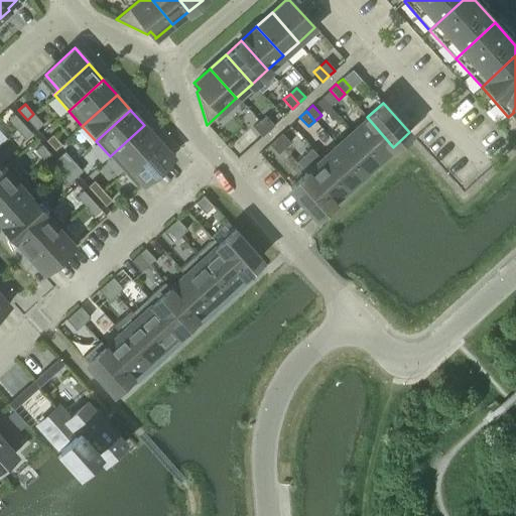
[(7,120),(16,129),(23,123),(14,114),(7,120)]
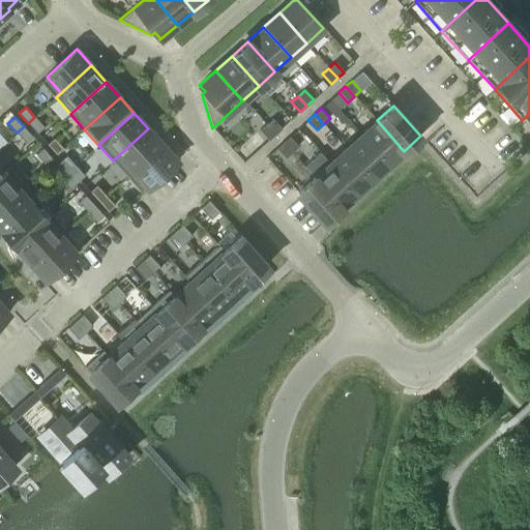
[(34,117),(28,123),(37,133),(43,126),(34,117)]
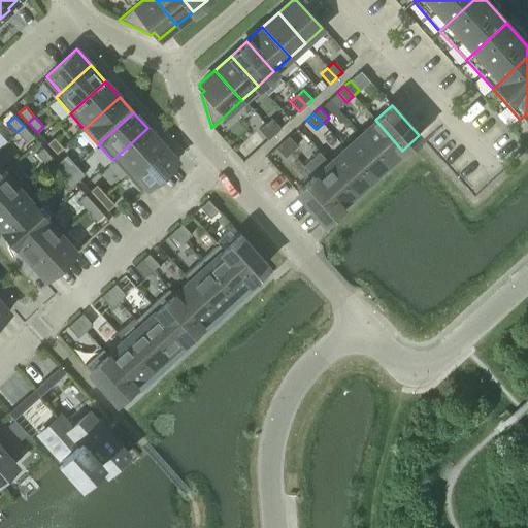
[(265,124),(274,134),(281,128),(271,118),(265,124)]
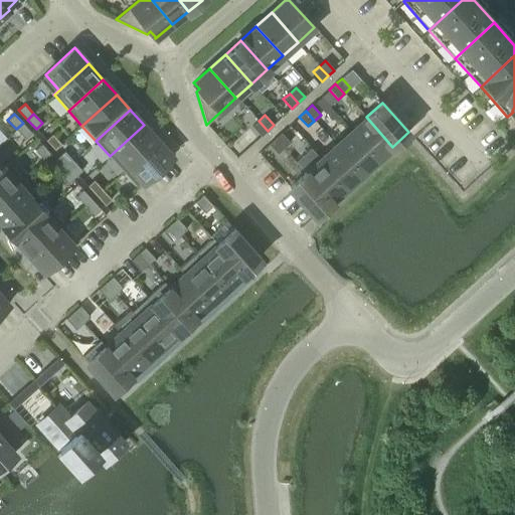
[(392,147),(366,117),(350,131),(377,160),(392,147)]
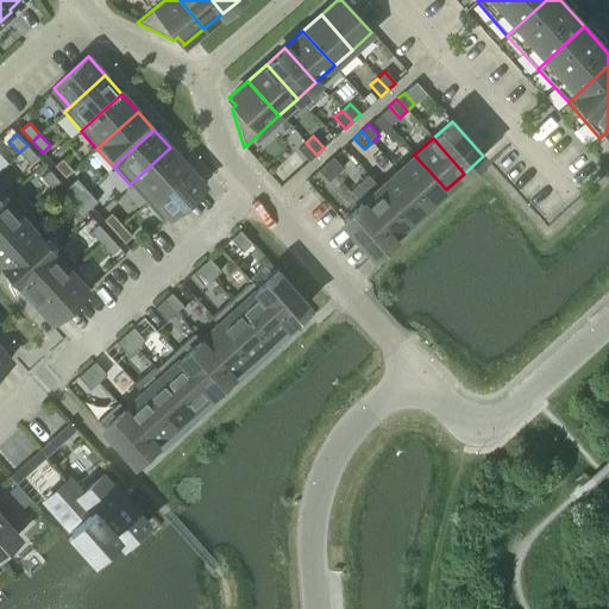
[(316,155),(306,143),(299,150),(309,161),(316,155)]
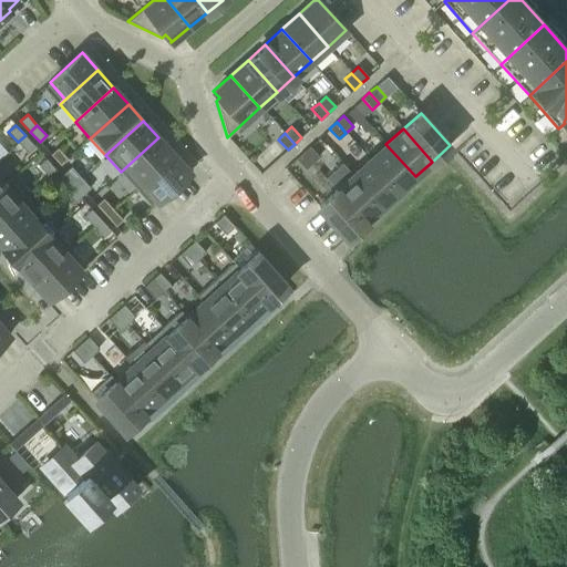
[(26,135),(18,142),(28,153),(34,146),(26,135)]
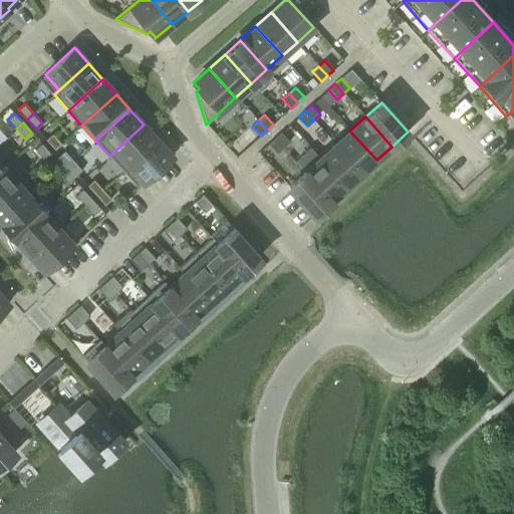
[(144,124),(109,156),(122,172),(158,141),(144,124)]
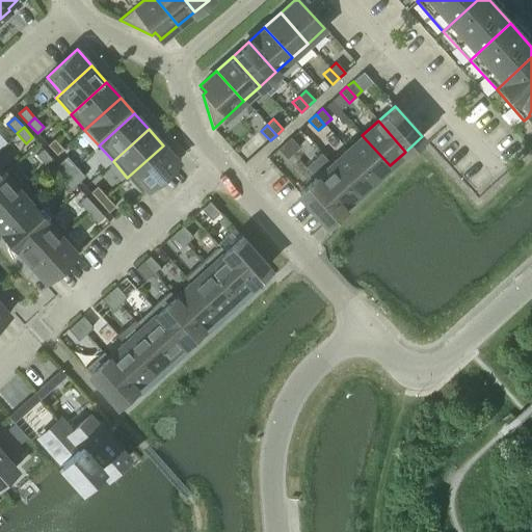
[(362,135),(346,150),(373,180),(390,165),(362,135)]
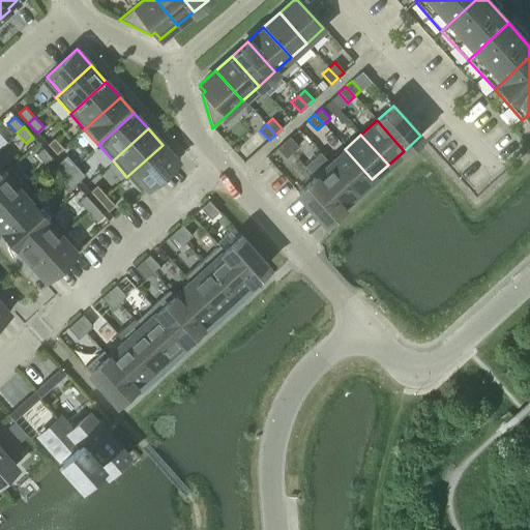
[(284,142),(293,152),(299,146),(290,136),(284,142)]
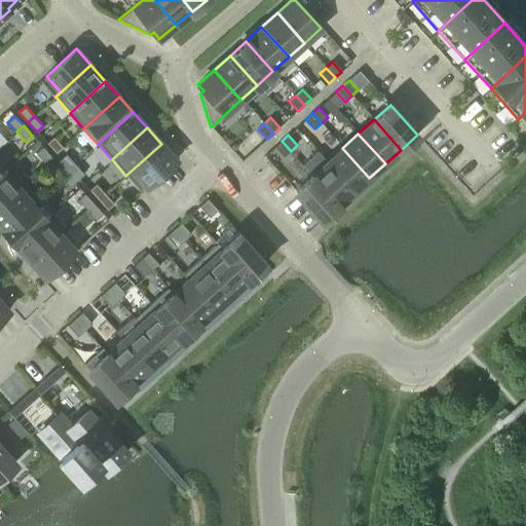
[(47,143),(55,152),(63,147),(53,137),(47,143)]
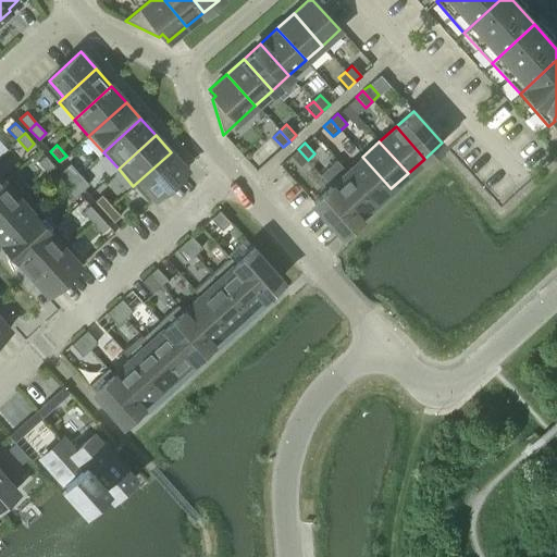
[(308,160),(298,149),(291,156),(300,166),(308,160)]
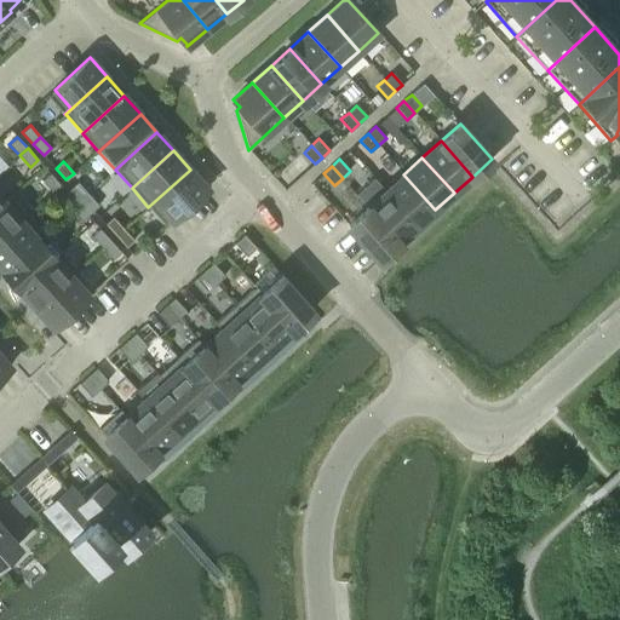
[(190,170),(148,207),(165,225),(207,188),(190,170)]
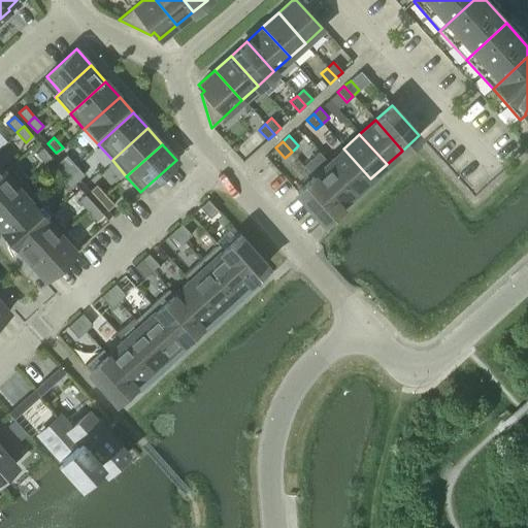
[(42,147),(36,154),(44,163),(52,157),(42,147)]
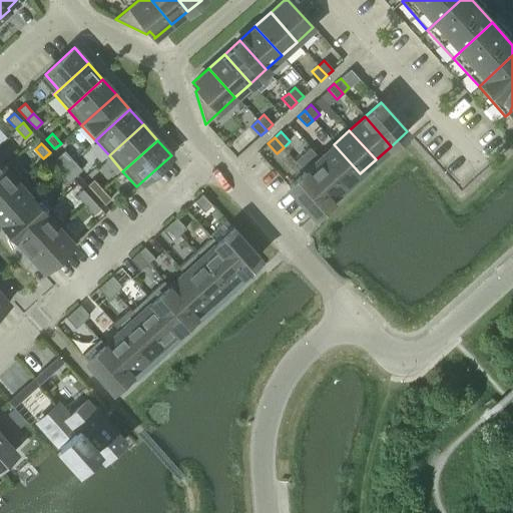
[(360,173),(334,144),(319,158),(345,187),(360,173)]
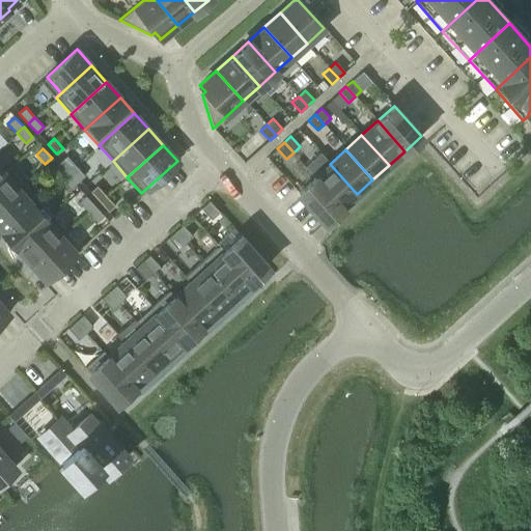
[(66,156),(59,162),(68,172),(76,165),(66,156)]
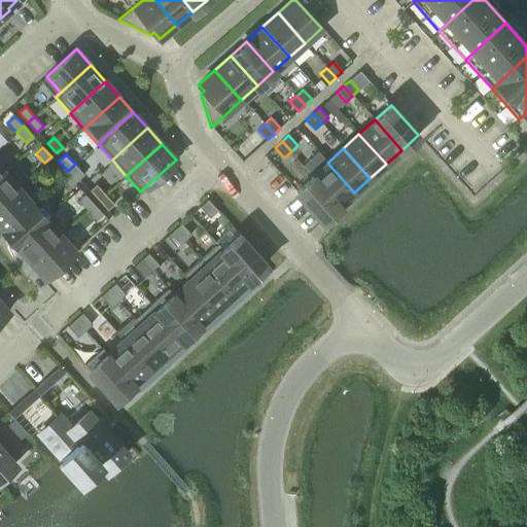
[(51,167),(61,177),(68,171),(59,161),(51,167)]
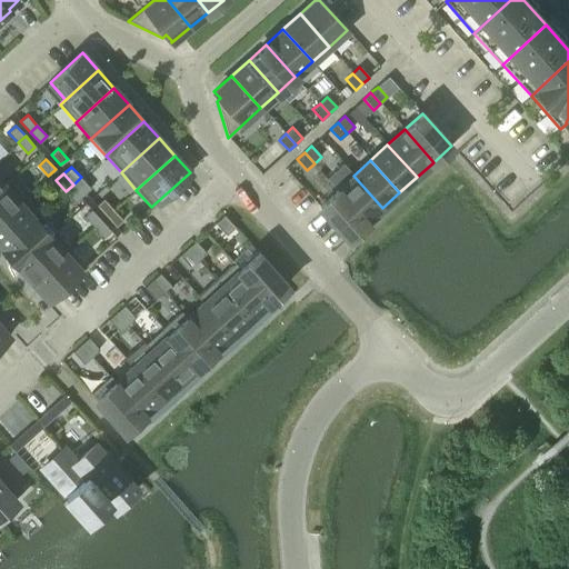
[(353,176),(337,190),(366,223),(382,208),(353,176)]
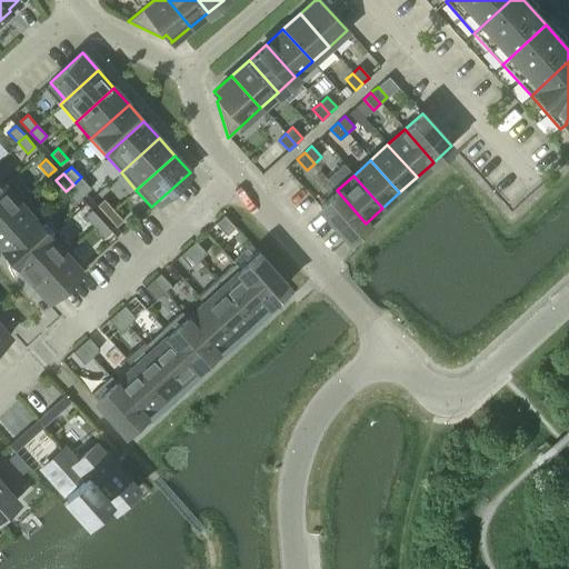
[(81,177),(73,185),(83,195),(91,188),(81,177)]
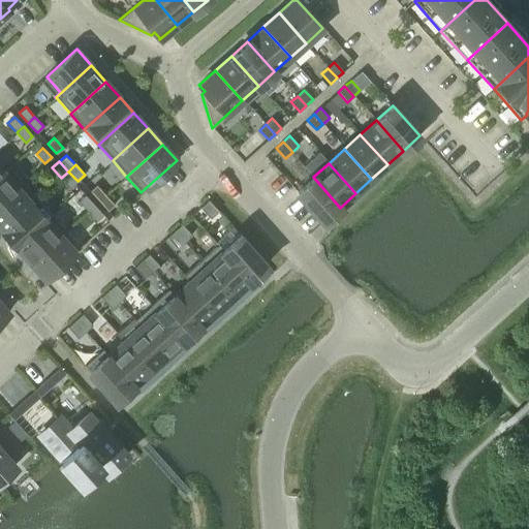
[(0,176),(9,168),(8,166),(3,172),(0,167),(0,176)]
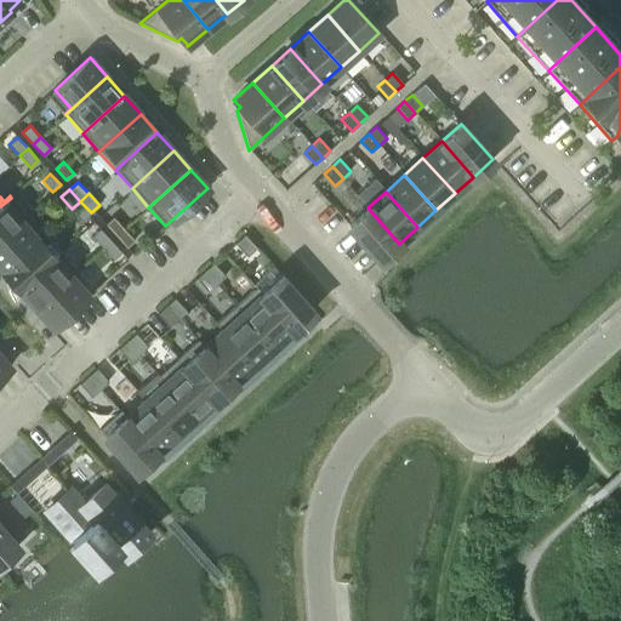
[(11,198),(0,206),(0,240),(28,216),(11,198)]
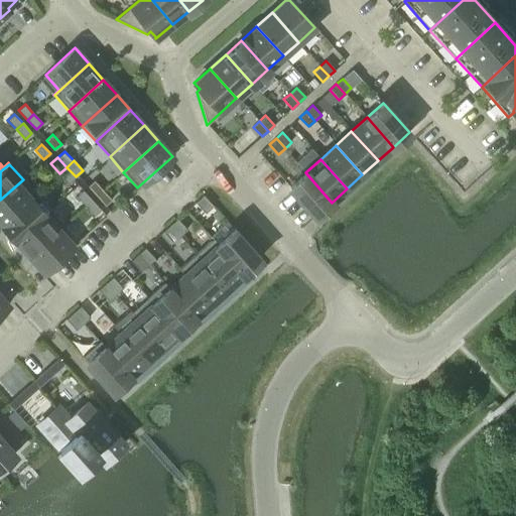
[(67,167),(59,173),(69,183),(76,176),(67,167)]
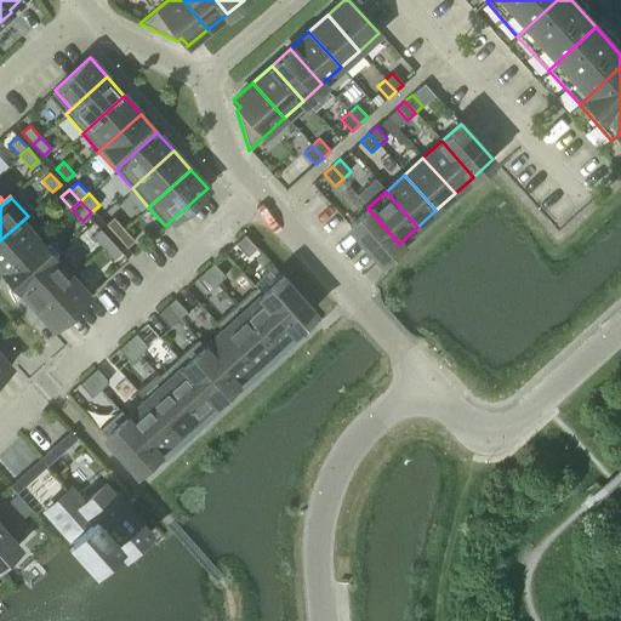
[(399,244),(368,208),(348,226),(380,261),(399,244)]
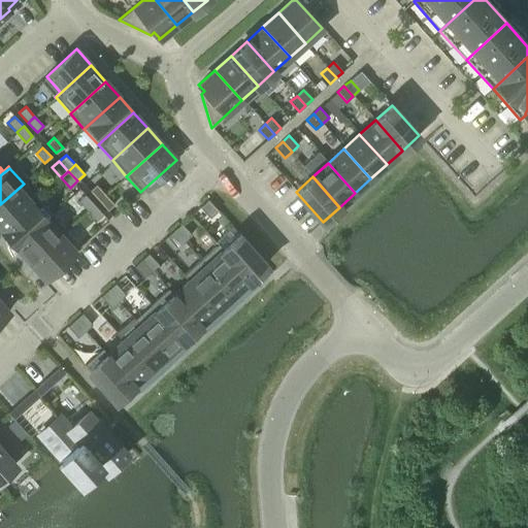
[(24,184),(0,204),(0,228),(2,231),(38,199),(24,184)]
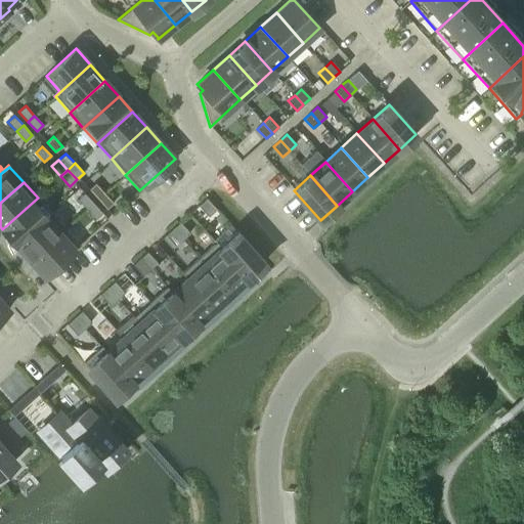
[(88,189),(97,199),(104,192),(95,183),(88,189)]
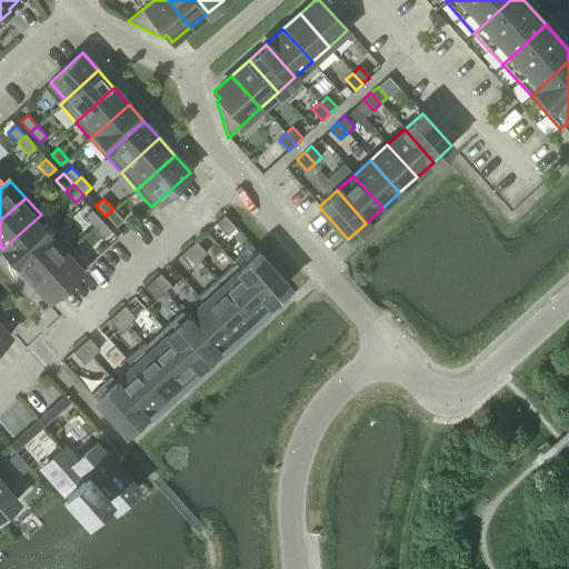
[(113,209),(106,216),(116,227),(122,220),(113,209)]
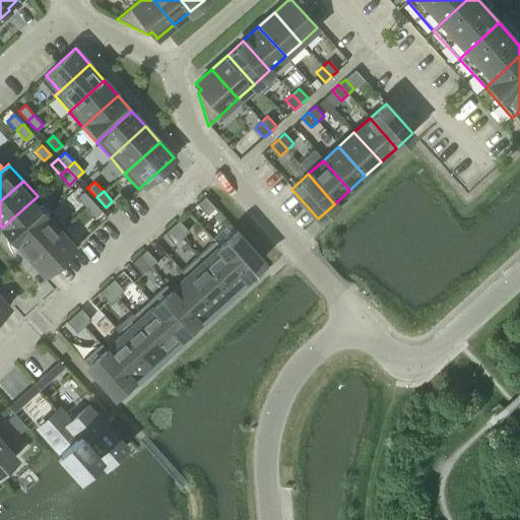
[(76,198),(85,207),(92,201),(83,192),(76,198)]
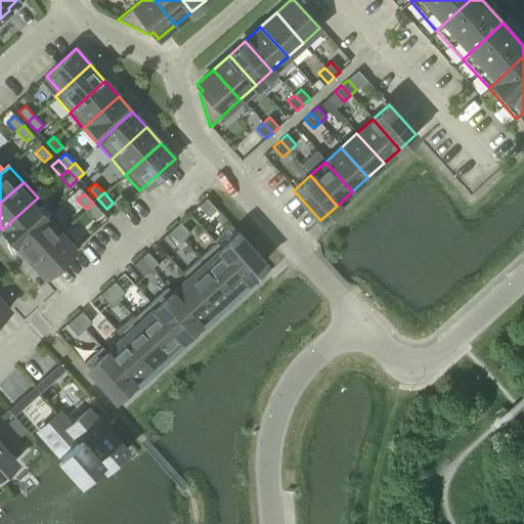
[(2,229),(16,245),(51,213),(38,198),(2,229)]
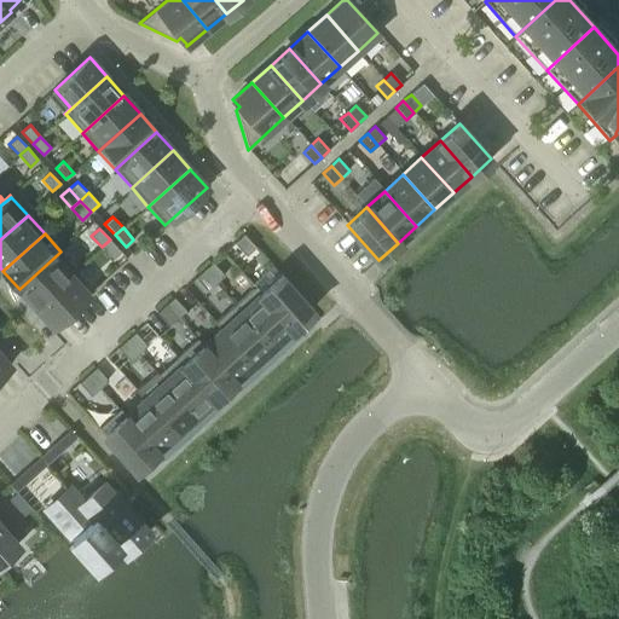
[(243,233),(233,243),(246,256),(255,247),(243,233)]
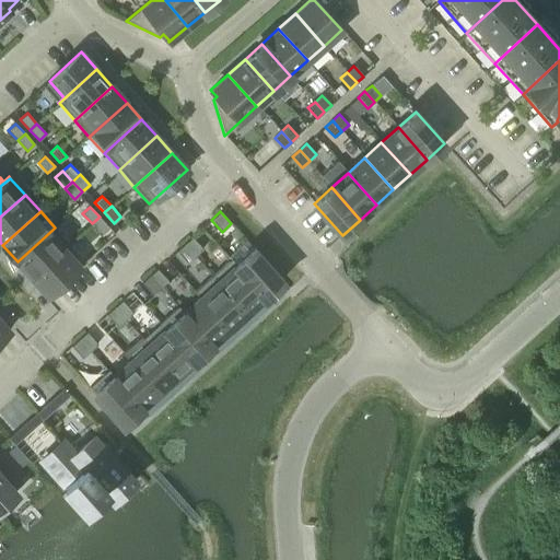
[(100,217),(92,223),(102,234),(108,228),(100,217)]
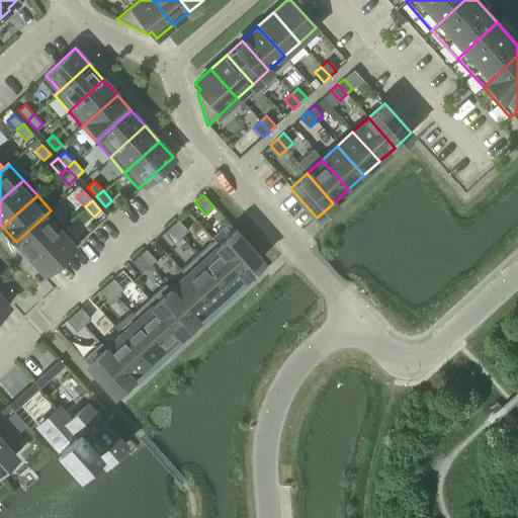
[(52,210),(51,210),(16,242),(29,257),(64,226),(52,210)]
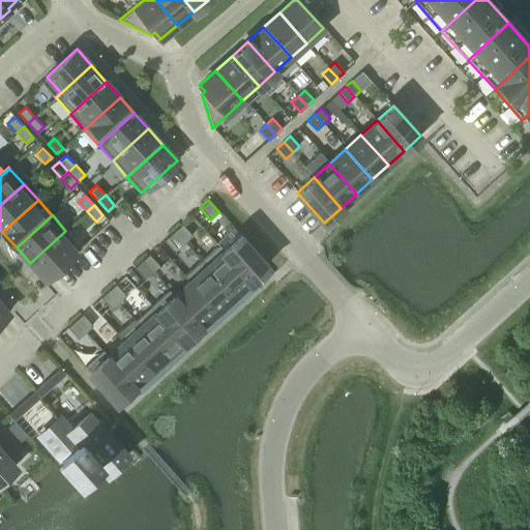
[(181,225),(174,231),(184,242),(192,236),(181,225)]
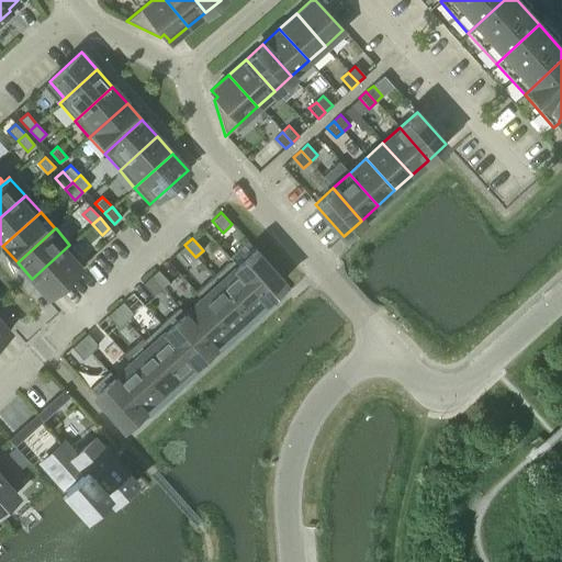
[(70,245),(69,245),(32,279),(48,296),(86,262),(70,245)]
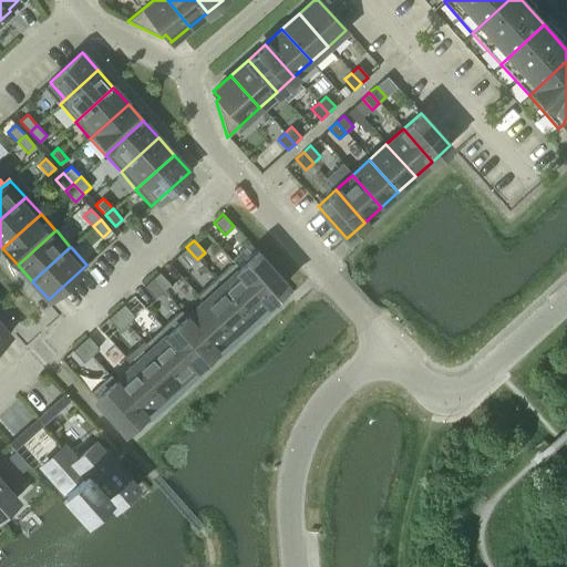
[(197,259),(186,247),(178,254),(189,266),(197,259)]
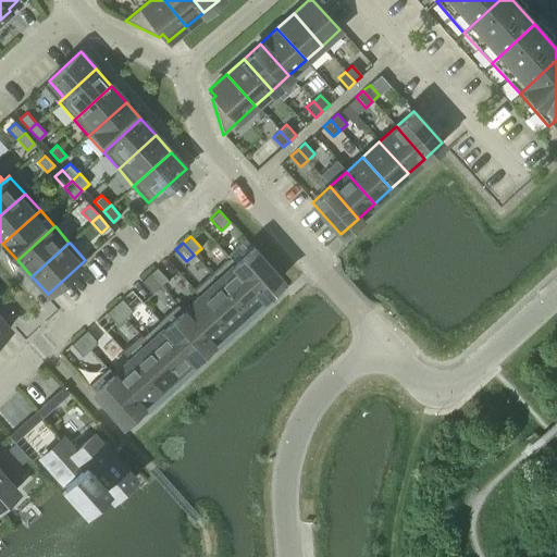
[(230,257),(230,258),(263,295),(281,279),(252,247),(235,263),(230,257)]
